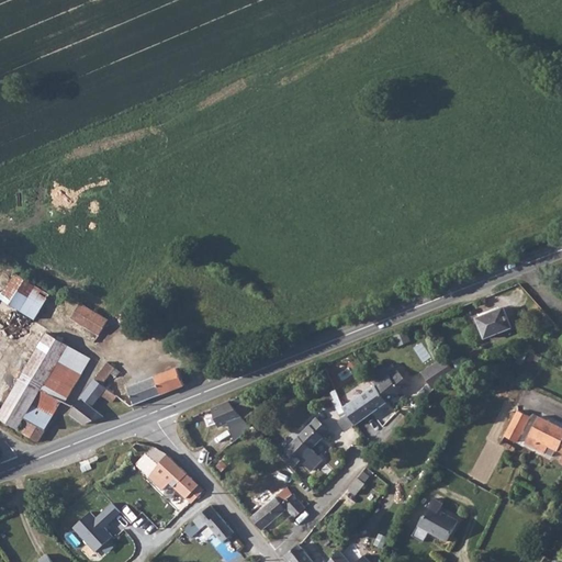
[(24,285),(31,291),(35,283),(17,273),(14,277),(24,285)]
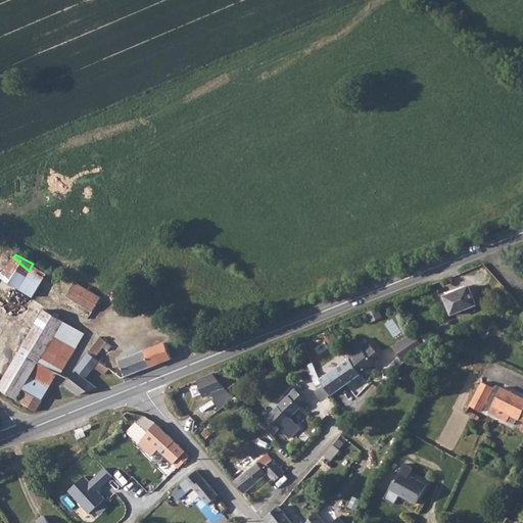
[(22,266),(13,257),(3,277),(13,282),(22,266)]
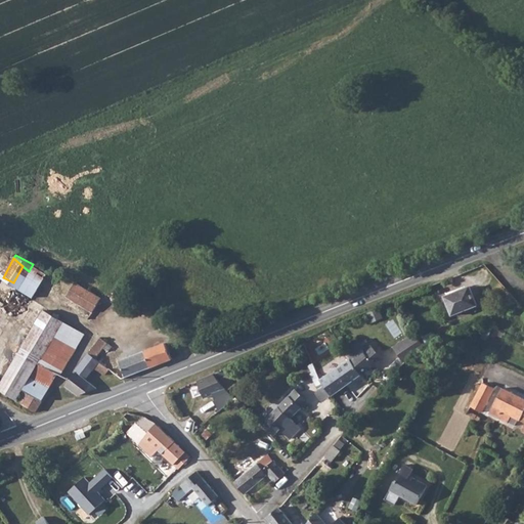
[(20,287),(29,271),(23,266),(13,282),(20,287)]
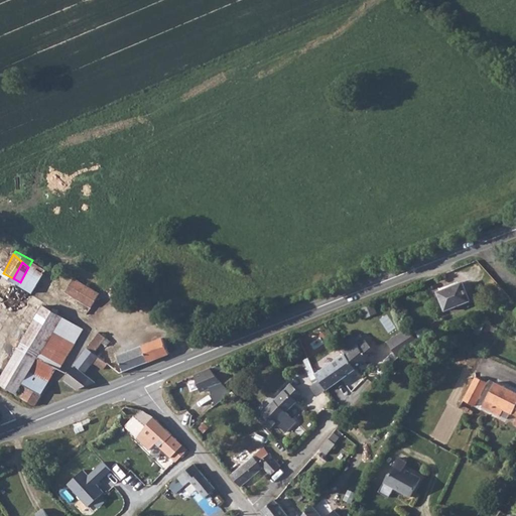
[(67,290),(91,304),(101,291),(75,275),(67,290)]
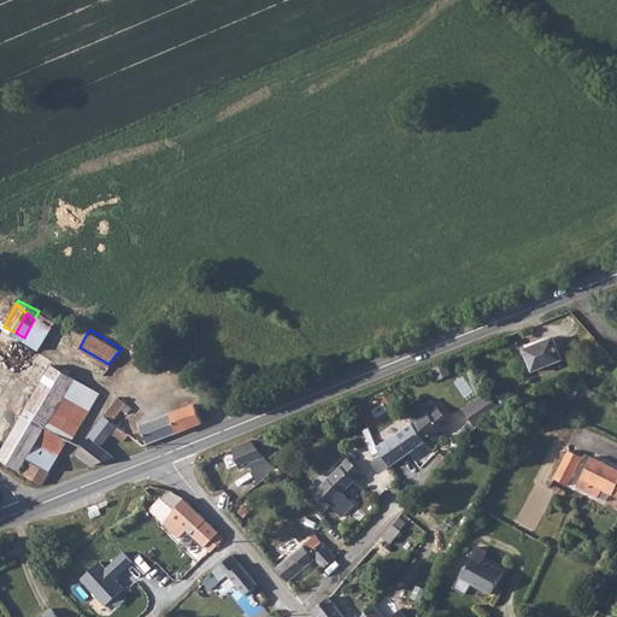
[(524,348),(533,371),(560,360),(553,338),(524,348)]
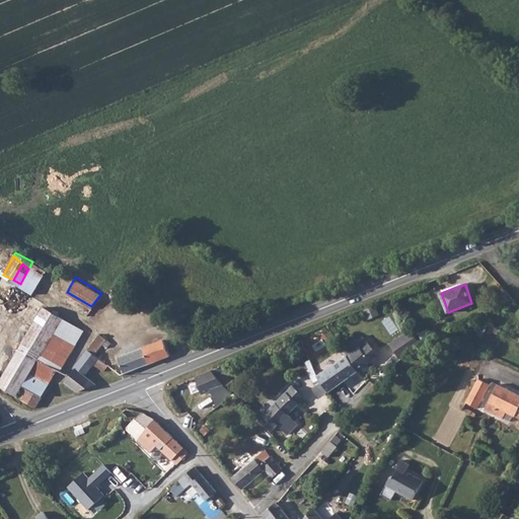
[(79,329),(81,331),(83,327),(79,325),(45,305),(43,308),(79,329)]
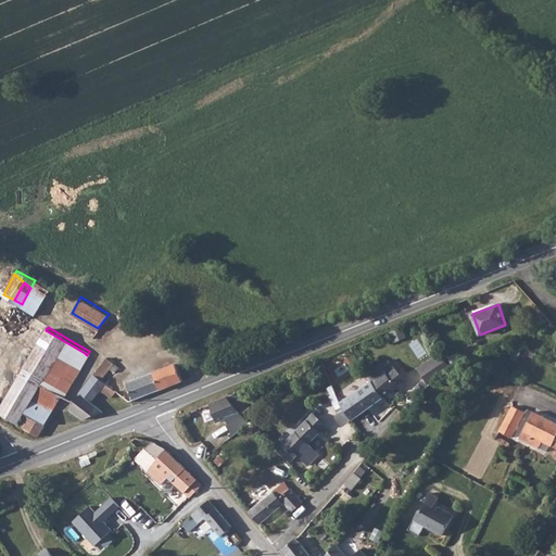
[(187,343),(199,337),(193,327),(178,336),(187,343)]
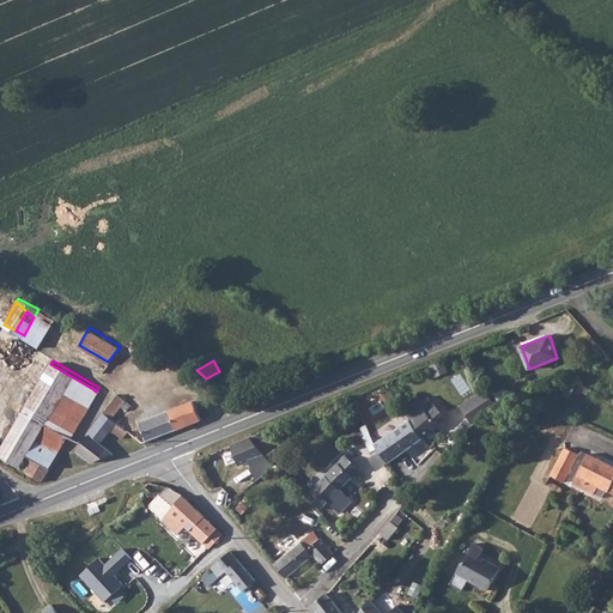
[(50,364),(32,396),(54,410),(40,432),(62,444),(68,435),(71,436),(95,393),(96,392),(93,389),(50,364)]
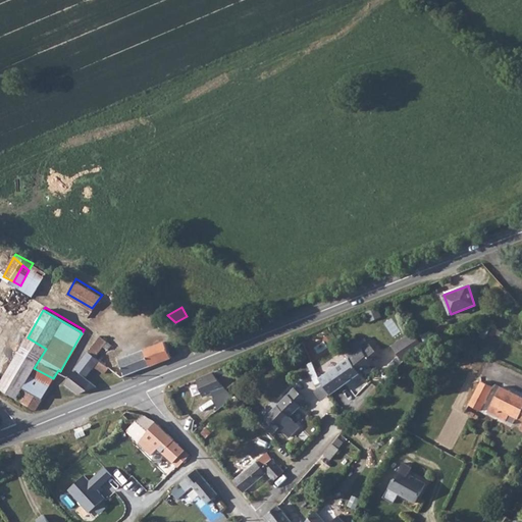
[(478,336),(485,340),(490,329),(483,326),(478,336)]
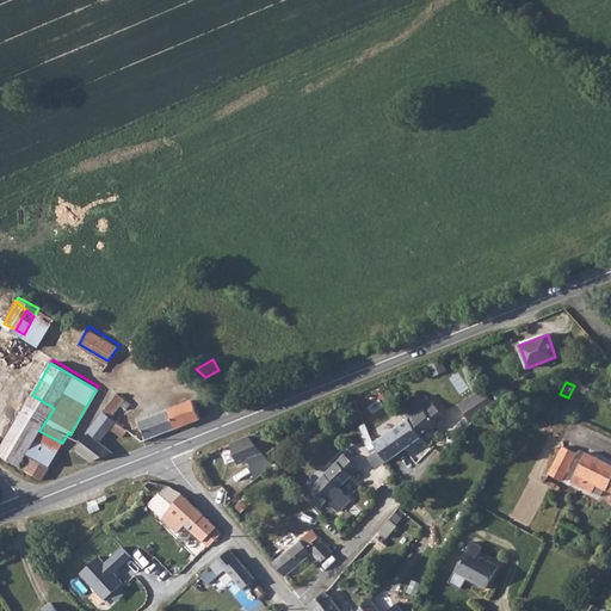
[(118,390),(110,402),(118,409),(128,397),(118,390)]
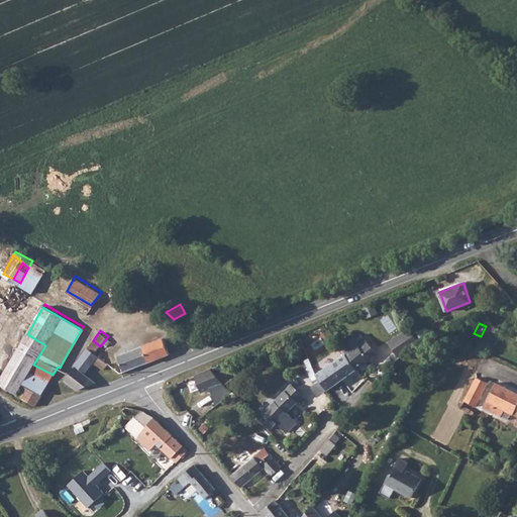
[(193,342),(201,339),(197,331),(188,334),(190,340),(193,342)]
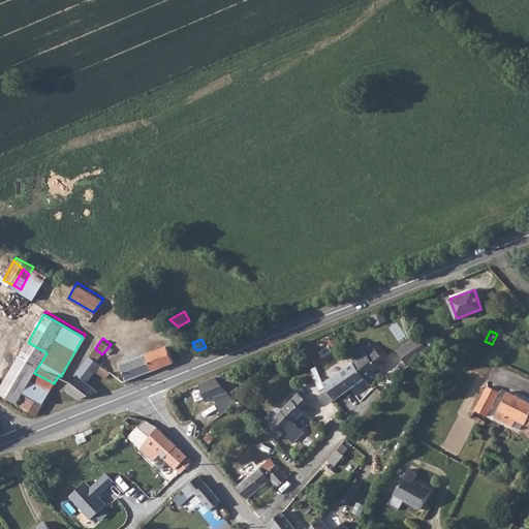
[(0,390),(18,401),(21,392),(41,403),(53,384),(54,383),(34,373),(47,353),(28,342),(0,390)]
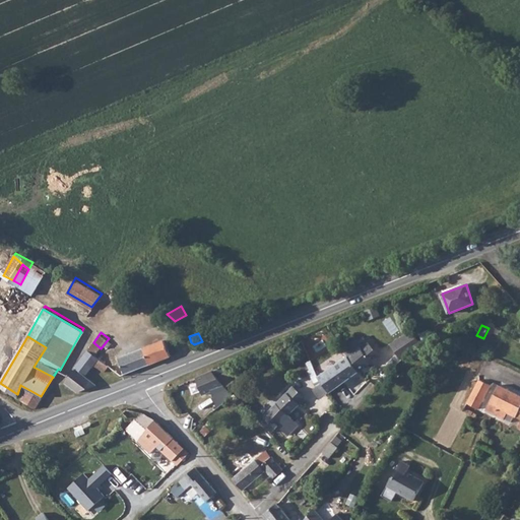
[(348,355),(360,371),(370,361),(372,364),(381,356),(363,336),(358,340),(355,340),(343,348),(348,355)]
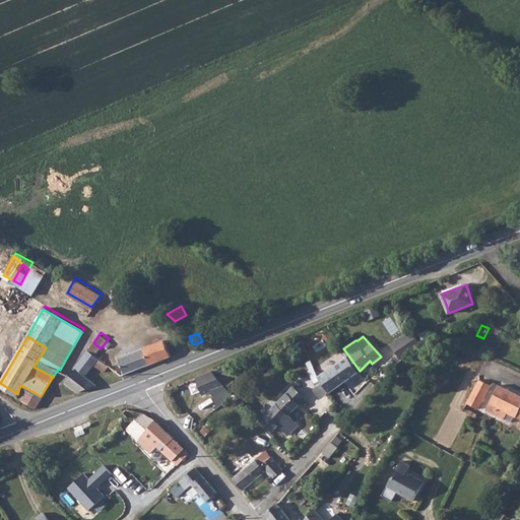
[(391,345),(395,351),(407,342),(403,336),(391,345)]
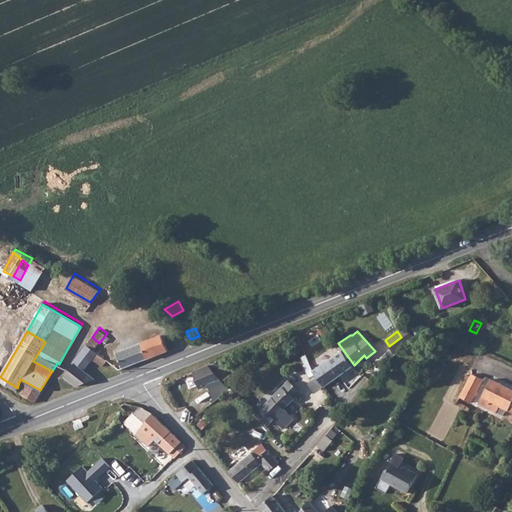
[(132,363),(170,348),(162,333),(127,347),(132,363)]
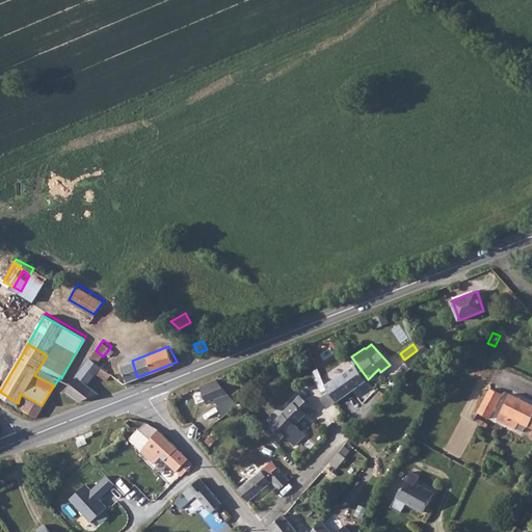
[(96,350),(90,356),(99,362),(103,356),(96,350)]
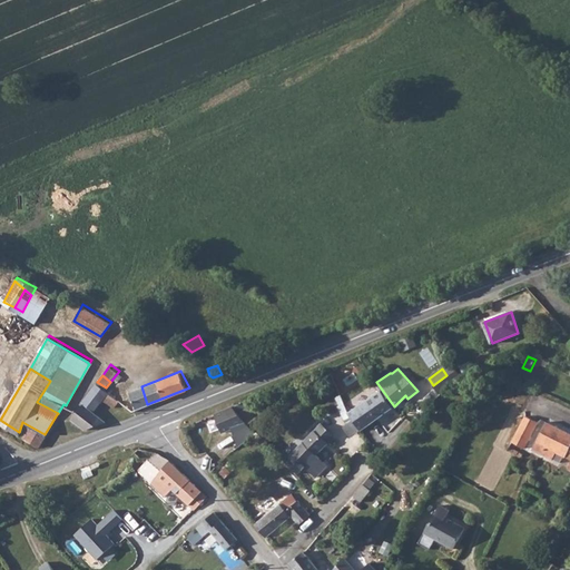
[(85,402),(95,409),(104,396),(114,406),(119,400),(106,387),(97,382),(84,400),(85,402)]
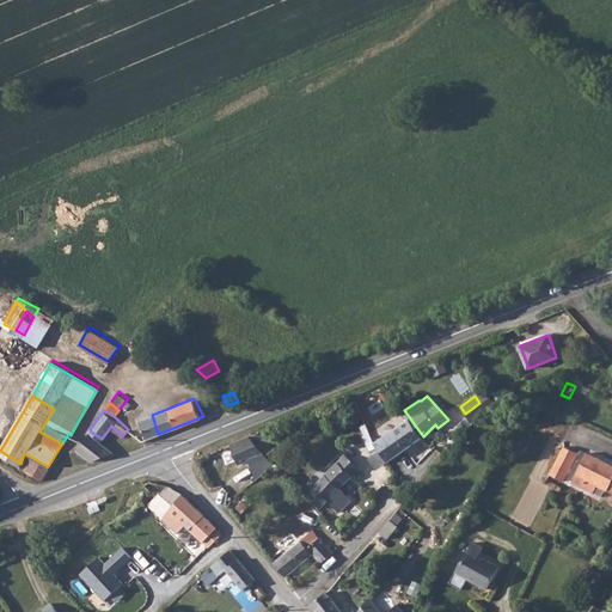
[(148,438),(158,434),(152,415),(144,420),(142,418),(148,438)]
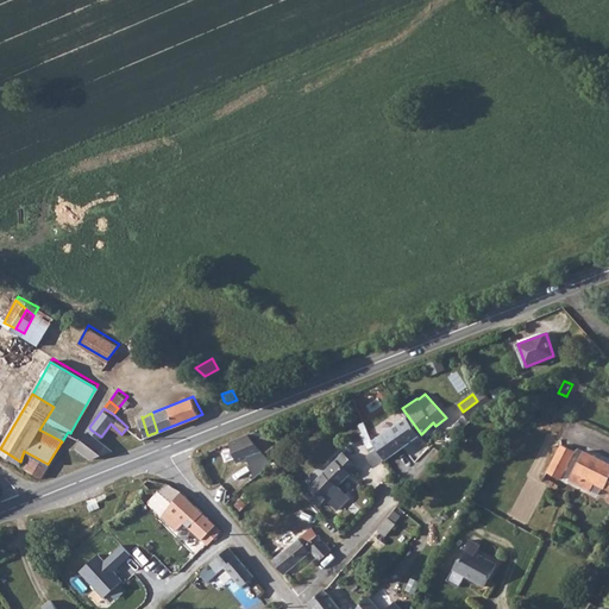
[(385,460),(421,434),(408,416),(376,439),(372,441),(385,460)]
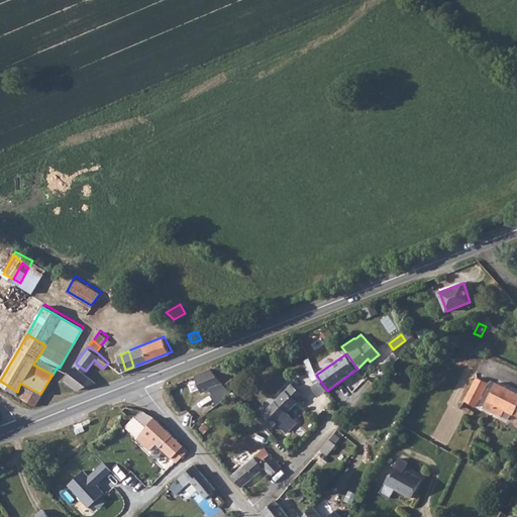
[(66,378),(78,389),(97,381),(86,371),(77,365),(66,378)]
